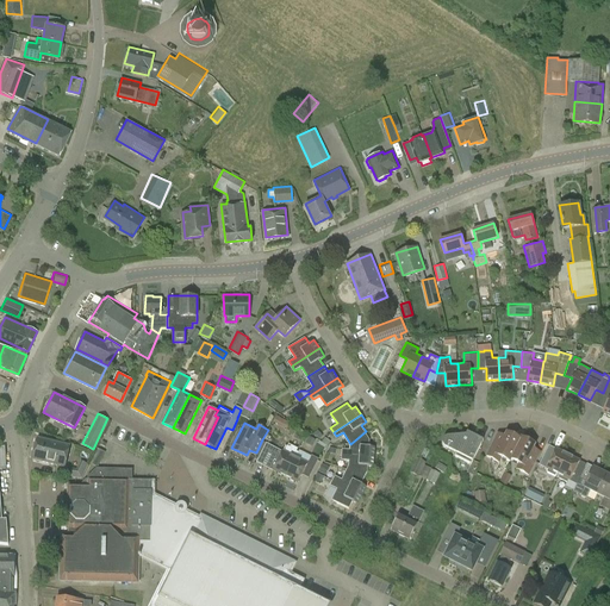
[(443,441),(443,443),(444,444),(446,445),(456,451),(455,454),(472,462),(484,438),(467,430),(466,433),(448,435),(446,436),(443,438),(443,441)]
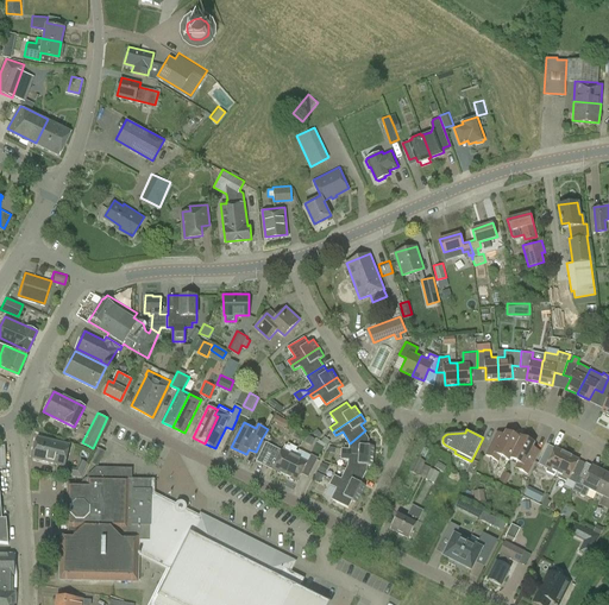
[(341,447),(341,452),(374,454),(375,445),(369,445),(369,438),(365,430),(350,443),(350,447),(341,447)]
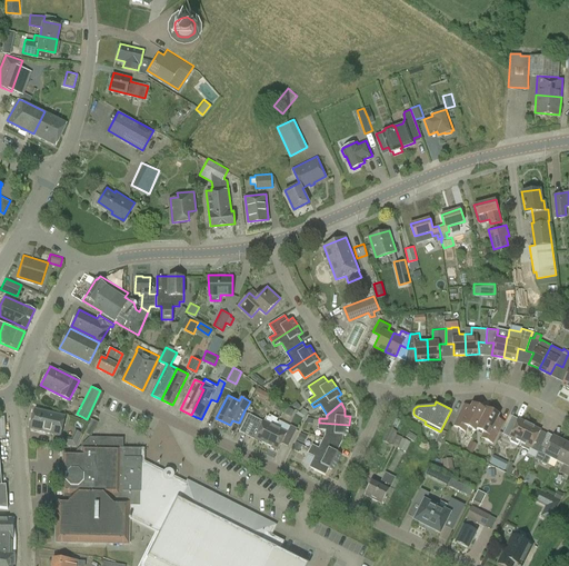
[(479,421),(487,407),(486,407),(480,405),(479,406),(472,403),(467,415),(460,411),(455,424),(466,429),(468,425),(476,429),(477,427),(479,421)]
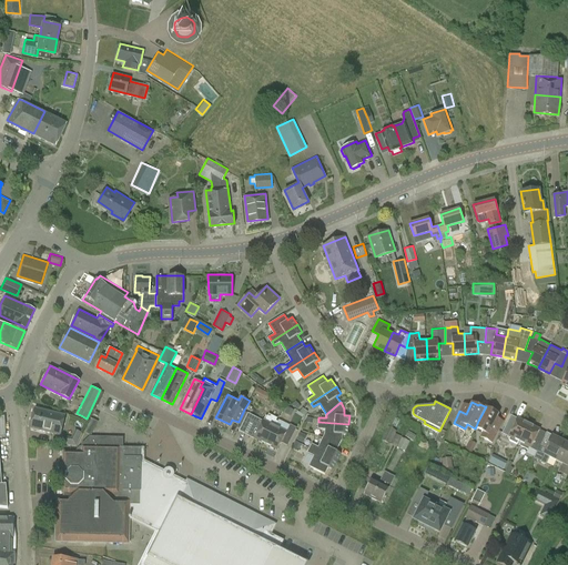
[(478,421),(476,426),(484,431),(482,435),(493,441),(498,429),(493,425),(498,413),(486,406),(478,421)]
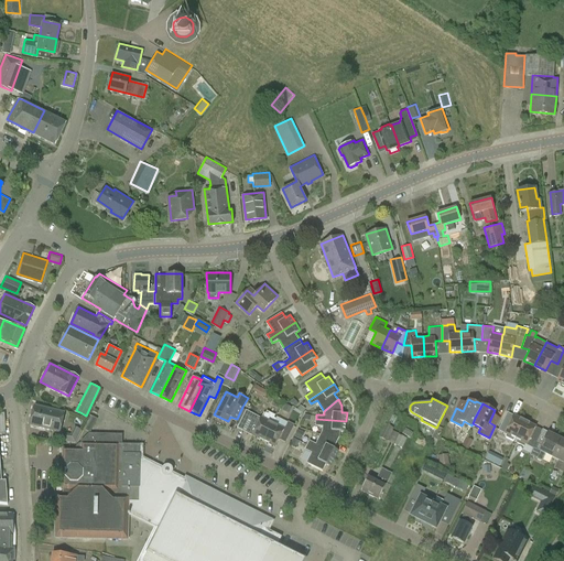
[(64,411),(34,405),(30,423),(60,431),(64,411)]
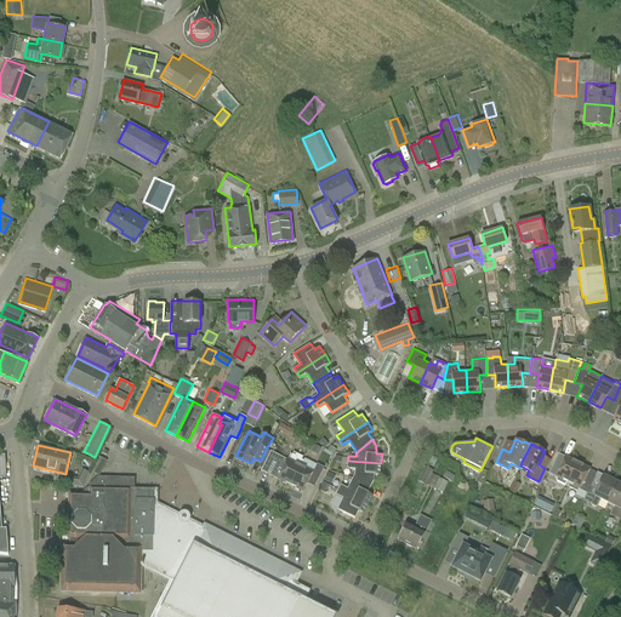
[(280,455),(267,447),(261,461),(265,463),(261,469),(291,484),(301,464),(303,458),(301,457),(302,455),(294,450),(292,453),(290,452),(288,458),(280,455)]
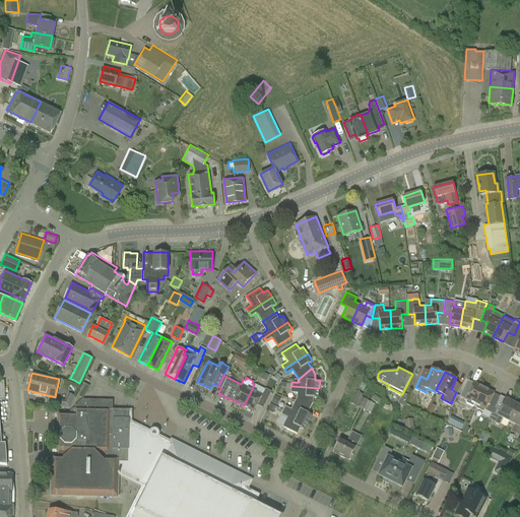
[(84,381),(78,394),(83,397),(89,384),(84,381)]
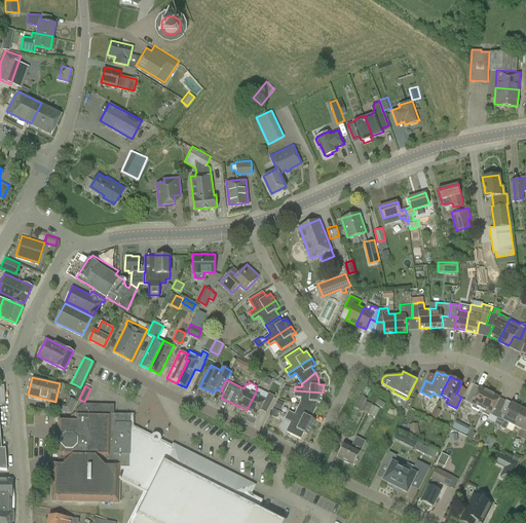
[(480,386),(475,397),(468,394),(465,400),(472,403),(473,404),(472,405),(479,409),(480,407),(482,408),(490,390),(480,386)]
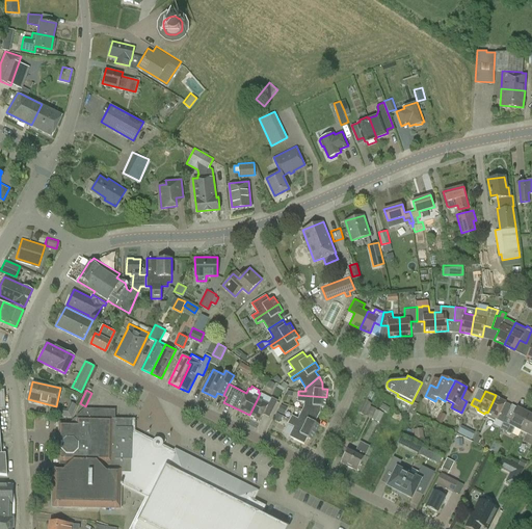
[(326,397),(298,395),(297,400),(304,400),(304,404),(302,408),(318,416),(320,411),(321,405),(326,405),(326,397)]
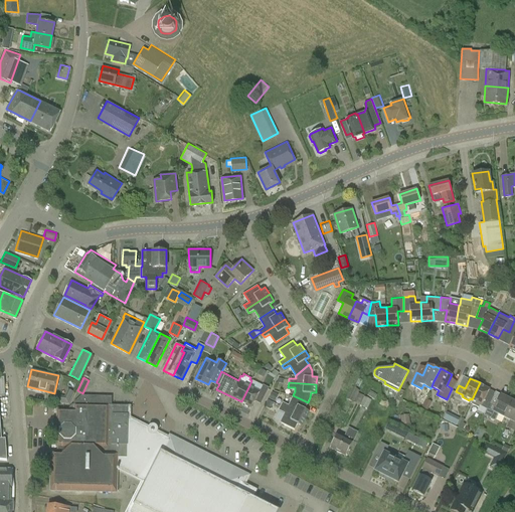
[(480,382),(472,399),(473,399),(472,401),(479,405),(480,403),(487,406),(490,402),(490,401),(485,398),(490,388),(480,382)]
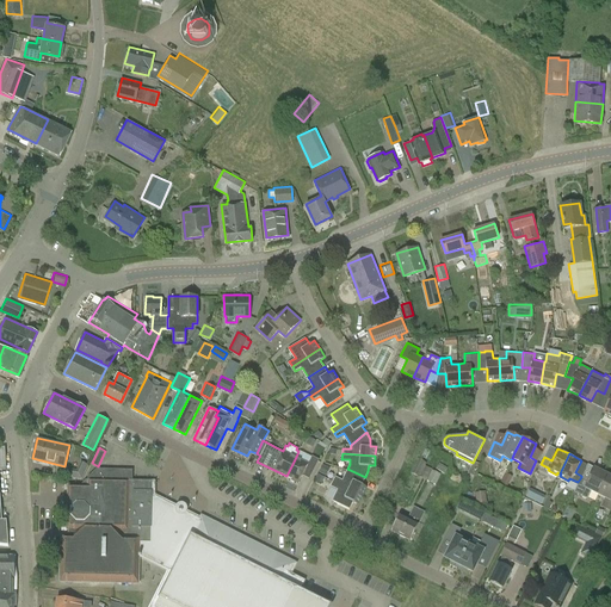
[(296,457),(287,476),(300,482),(306,470),(312,474),(320,458),(313,454),(308,463),(296,457)]
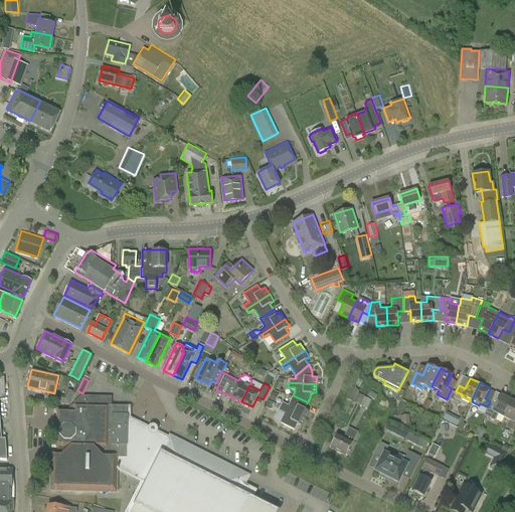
[(363,394),(358,391),(359,388),(351,385),(345,397),(353,401),(353,400),(359,403),(363,394)]
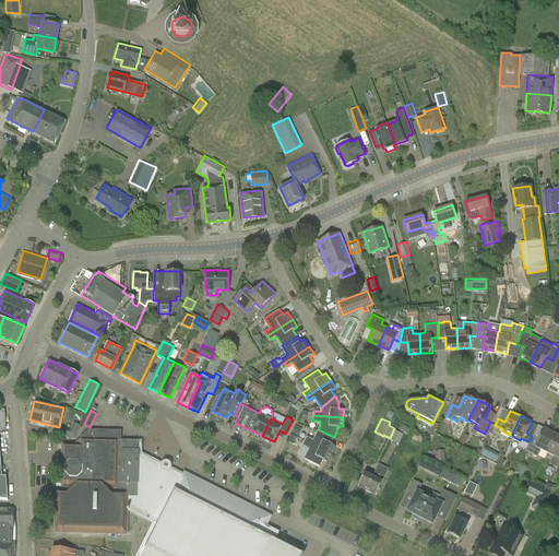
[(532,437),(528,441),(525,449),(537,454),(540,448),(547,451),(557,434),(545,427),(538,440),(532,437)]
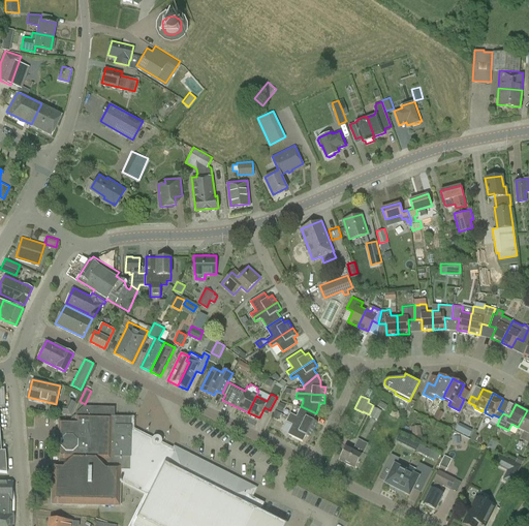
[(284,525),(286,523),(259,511),(265,501),(252,495),(256,486),(175,444),(173,447),(161,442),(162,439),(161,437),(159,435),(157,434),(154,435),(152,437),(134,428),(134,414),(115,414),(115,405),(84,405),(76,411),(76,413),(75,413),(75,420),(59,419),(58,458),(58,462),(53,462),(52,502),(120,503),(120,487),(122,480),(150,494),(133,525),(284,525)]
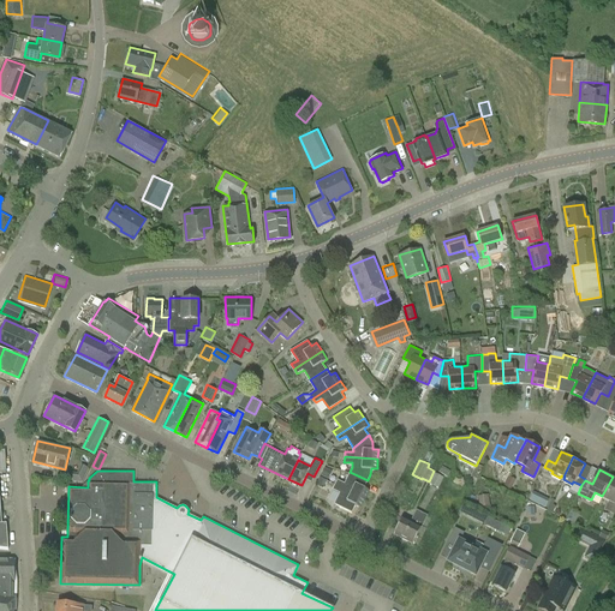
[(368,480),(350,472),(345,481),(338,478),(335,483),(365,497),(370,489),(364,486),(368,480)]
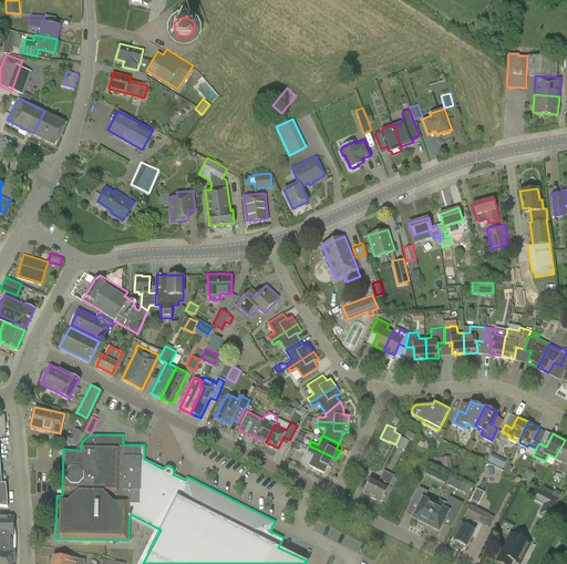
[(566,440),(565,440),(555,458),(566,463),(564,471),(566,472),(566,440)]
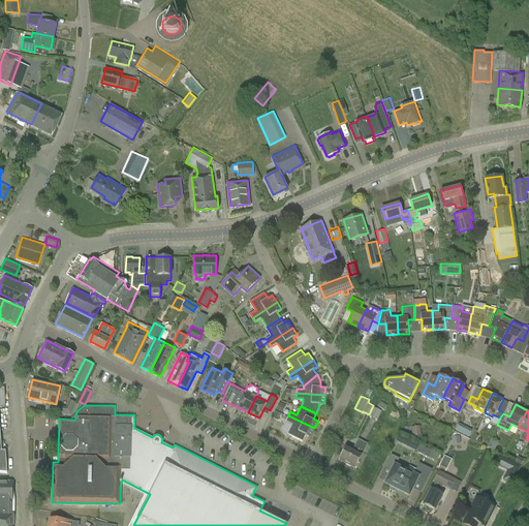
[(314,428),(288,415),(286,420),(292,423),(288,432),(303,439),(306,434),(310,436),(314,428)]
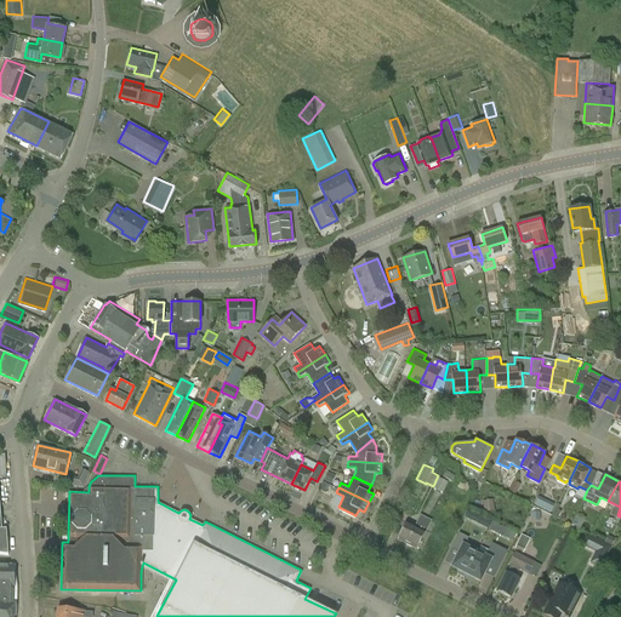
[(534,503),(551,507),(552,500),(535,496),(534,503)]
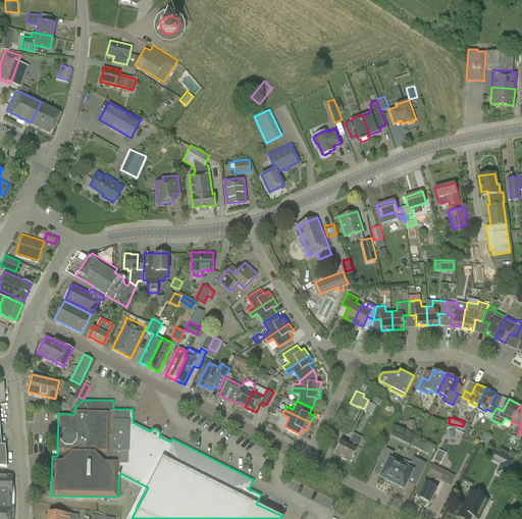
[(407,428),(415,427),(414,418),(406,419),(407,428)]
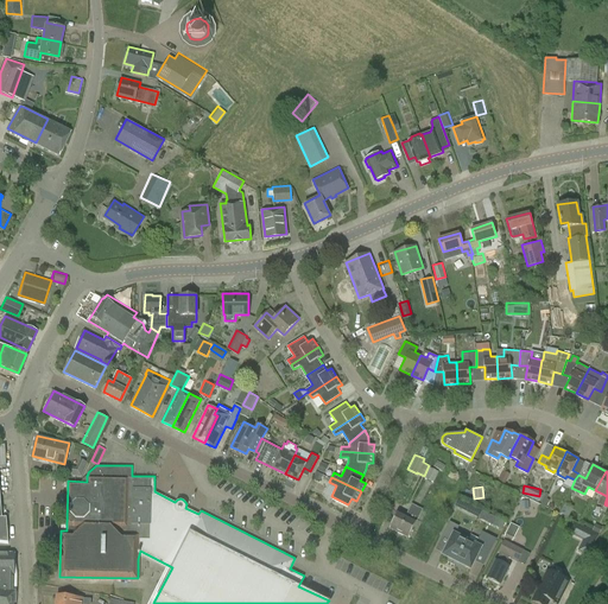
[(546,506),(550,498),(546,497),(543,496),(540,503),(546,506)]
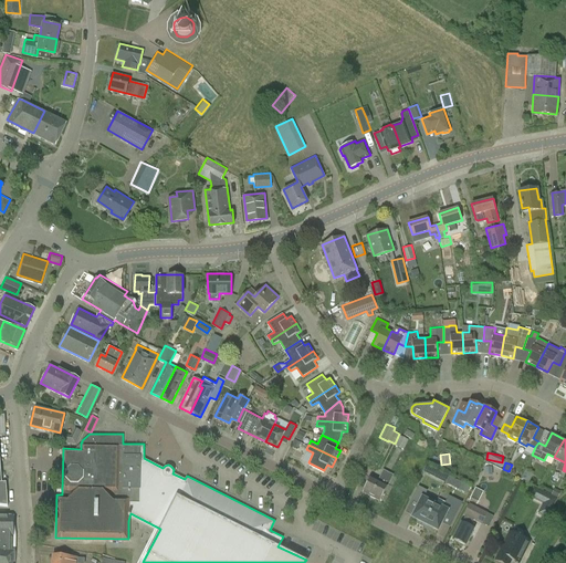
[(438,473),(426,467),(422,472),(436,479),(438,473)]
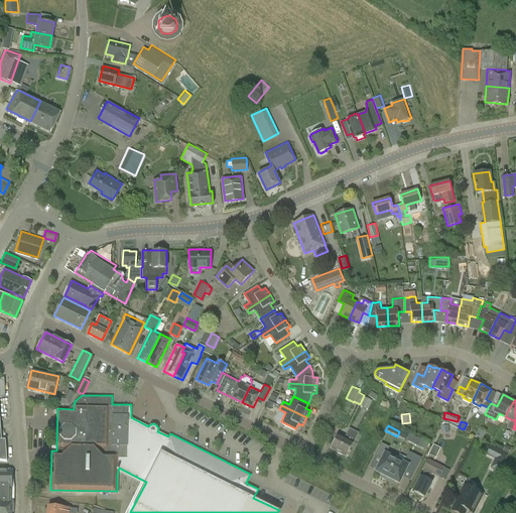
[(349,426),(345,436),(339,433),(331,447),(347,455),(356,436),(359,430),(349,426)]
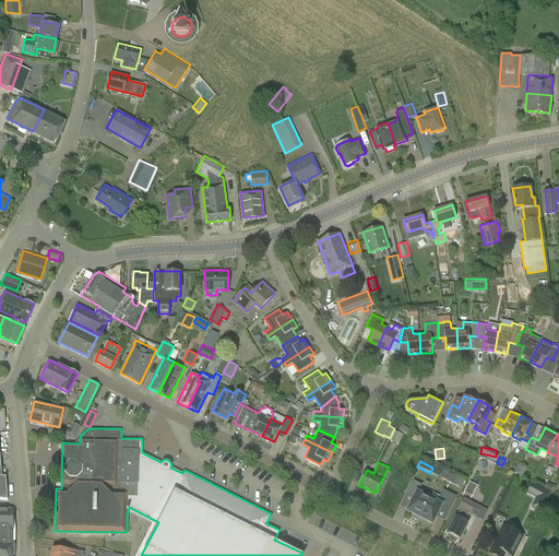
[(447,471),(444,477),(461,484),(464,477),(447,471)]
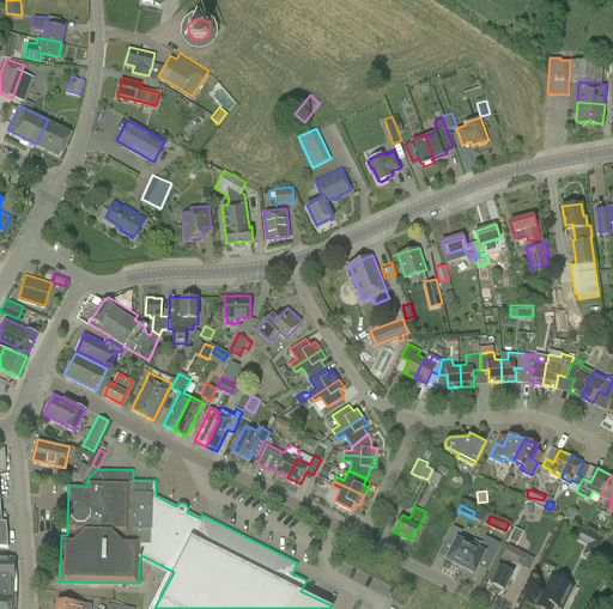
[(514,524),(509,539),(517,542),(522,528),(514,524)]
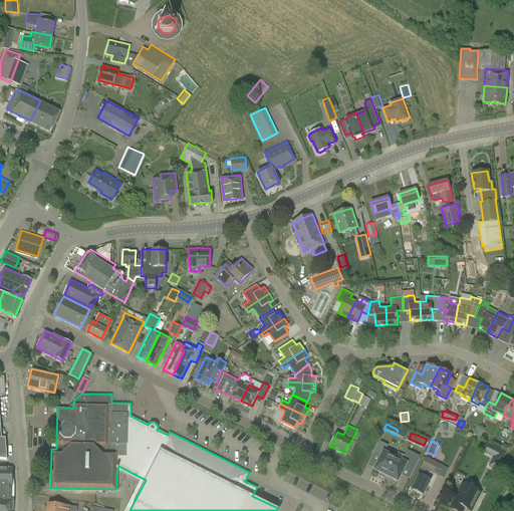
[(497,468),(506,451),(485,440),(480,449),(493,455),(489,464),(497,468)]
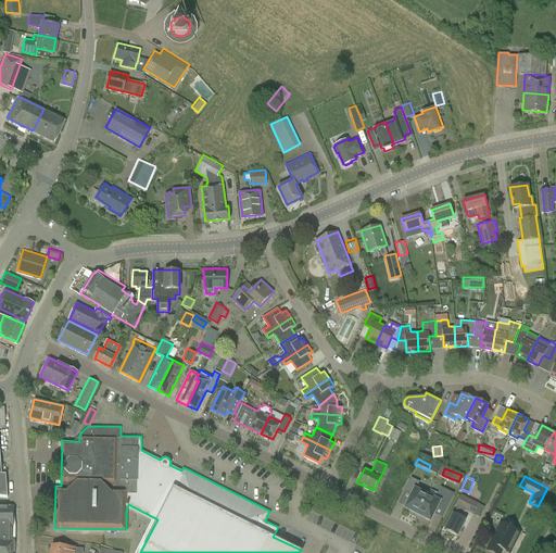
[(416,515),(427,493),(415,488),(419,480),(412,477),(405,490),(412,493),(405,506),(411,510),(409,512),(416,515)]
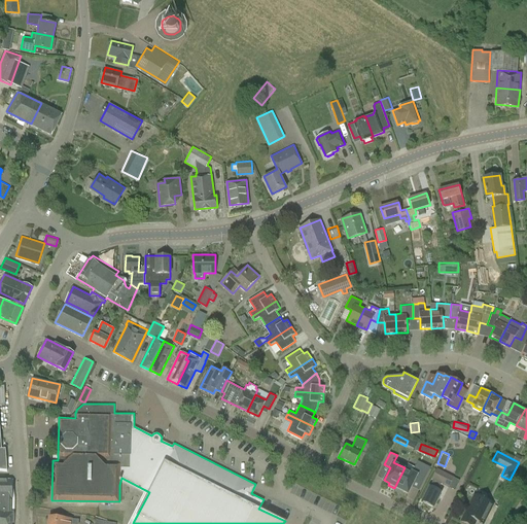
[(413,472),(405,467),(394,488),(400,491),(401,489),(408,492),(414,479),(421,483),(429,466),(418,460),(413,472)]
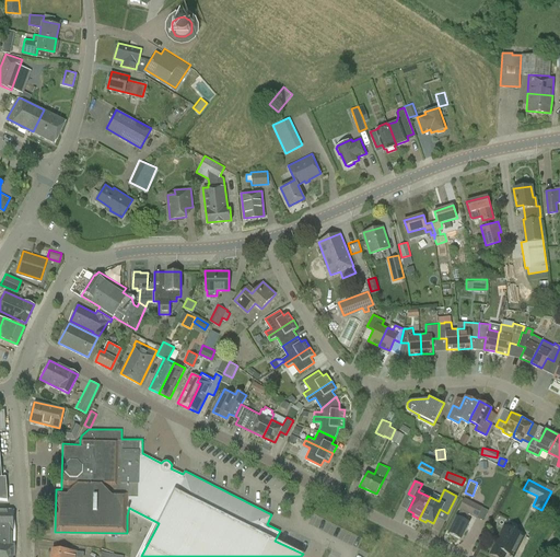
[(469,522),(465,520),(468,512),(477,517),(481,506),(465,497),(459,508),(461,508),(456,515),(455,514),(447,531),(461,537),(469,522)]
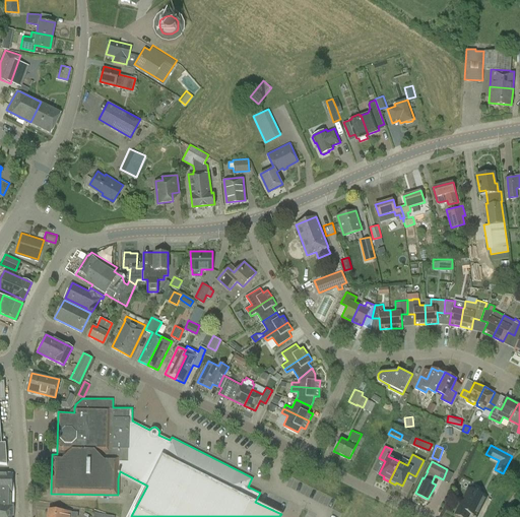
[(0,513),(10,515),(11,506),(12,491),(10,471),(9,471),(9,472),(0,471),(0,513)]
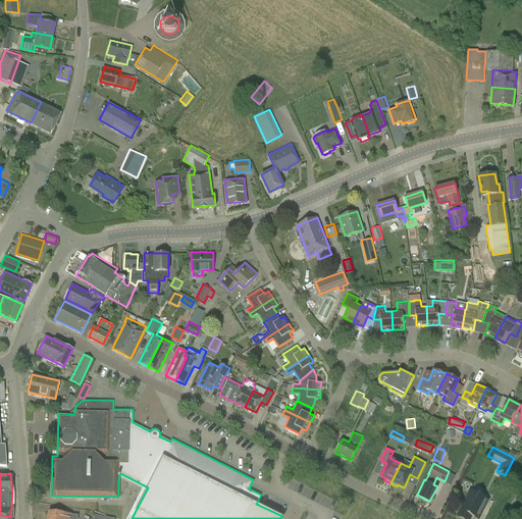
[(469,487),(456,514),(466,518),(468,518),(474,509),(476,510),(477,506),(483,509),(489,497),(469,487)]
